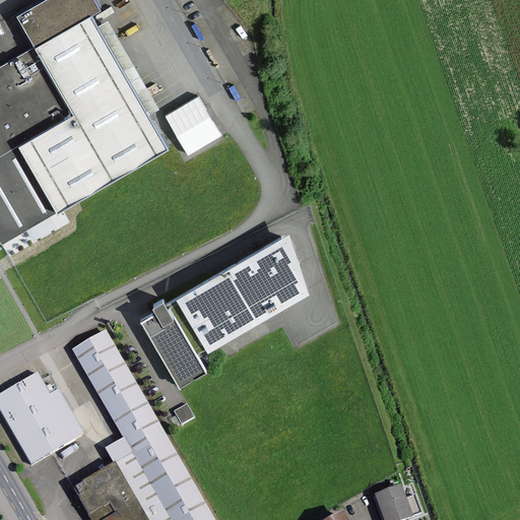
[(45,0),(17,16),(26,31),(80,0),(45,0)]
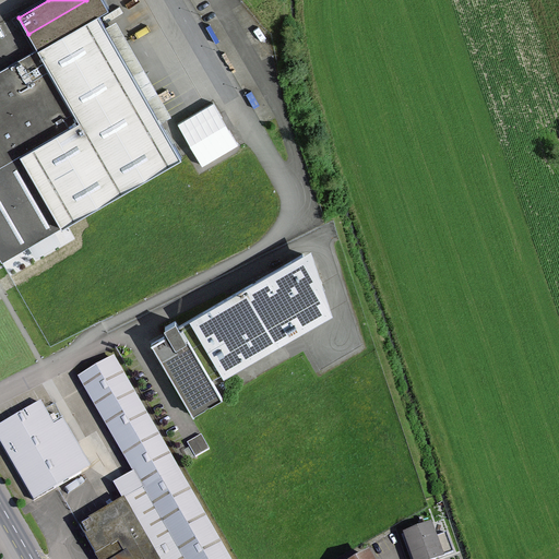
[(104,15),(0,73),(0,265),(187,161),(104,15)]
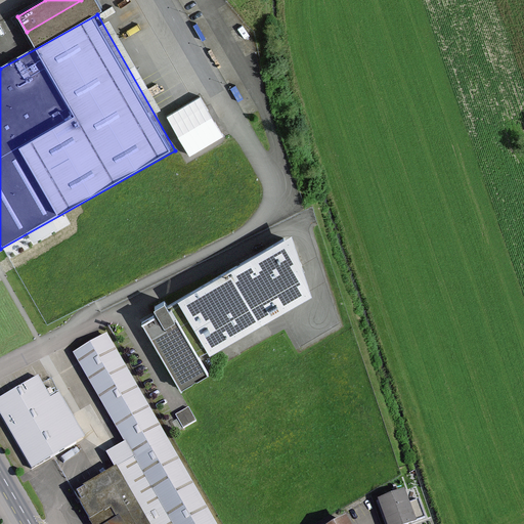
[(288,236),(142,318),(182,389),(210,374),(201,357),(309,296),(288,236)]
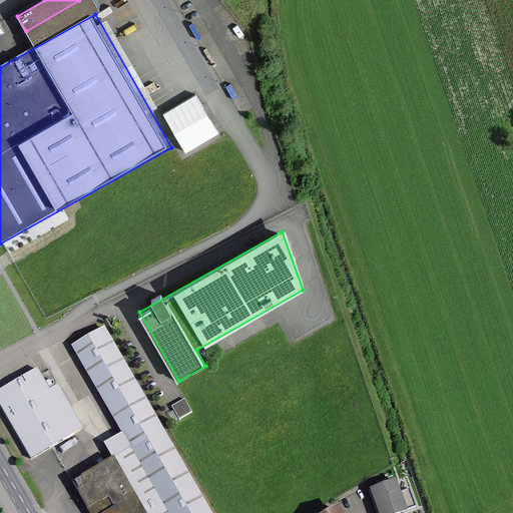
[(209,512),(105,331),(72,349),(121,436),(104,445),(114,463),(74,486),(89,512),(209,512)]
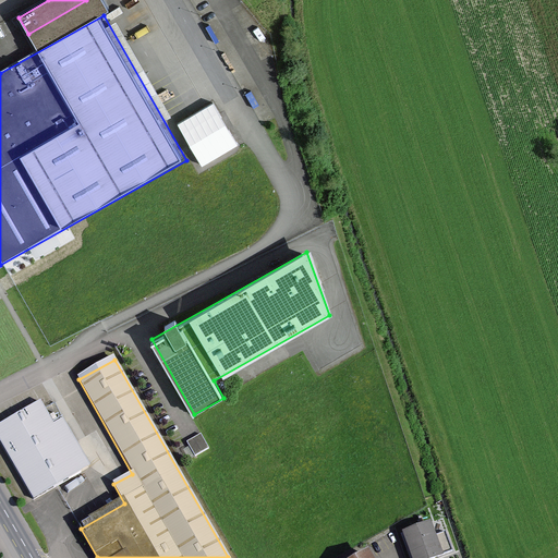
[(41,405),(0,429),(0,441),(34,502),(93,469),(65,422),(55,428),(41,405)]
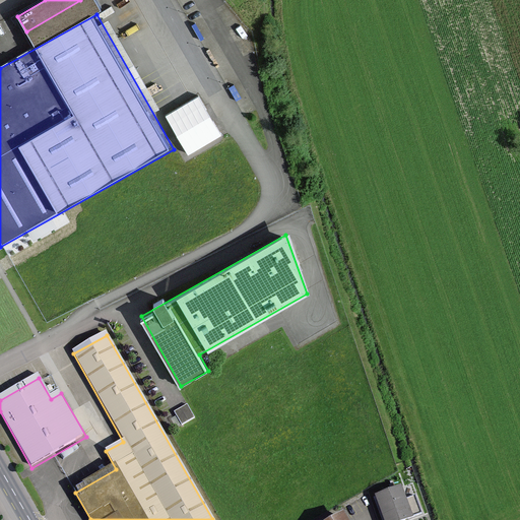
[(187,404),(174,412),(182,425),(195,417),(187,404)]
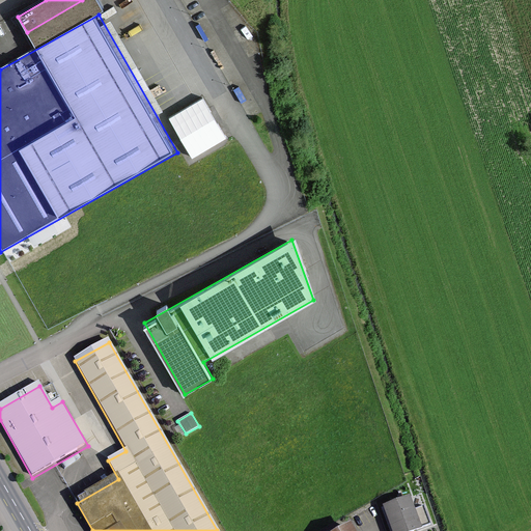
[(412,501),(385,510),(392,530),(422,530),(432,528),(426,510),(416,513),(412,501)]
